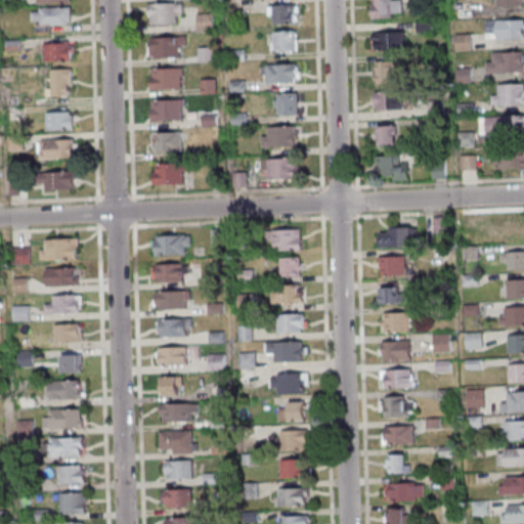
[(373,0),(390,0),(391,1),(401,1),(402,14),(392,14),(392,18),(372,20),(370,5),(374,4),(373,0)]
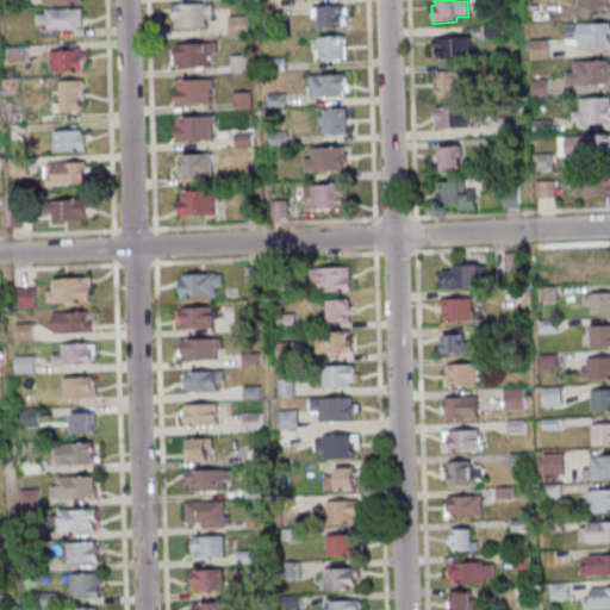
[(609,0),(577,0),(577,10),(607,8),(607,5),(609,5),(609,0)]
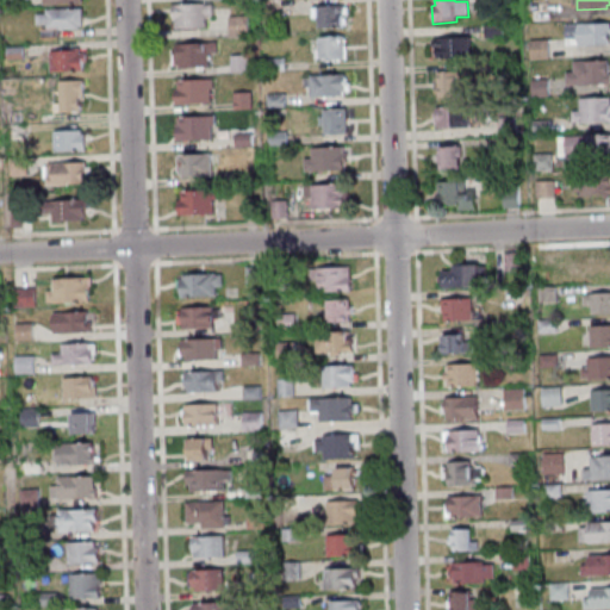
[(172,6),(204,4),(204,6),(212,5),(212,17),(205,18),(206,29),(174,31),(174,22),(173,22),(172,6)]
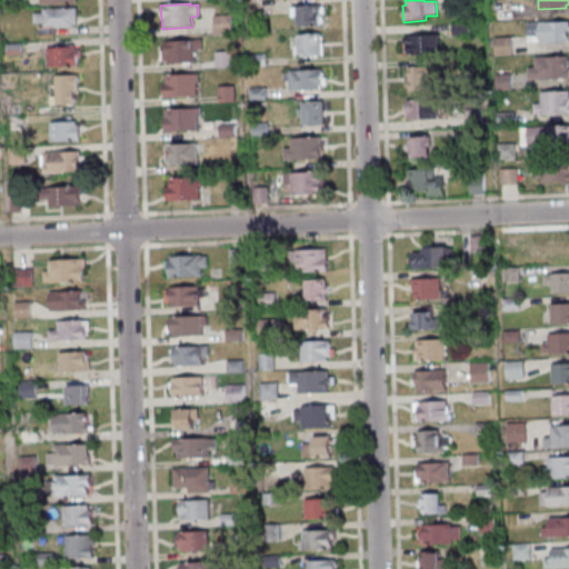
[(297,7),(297,10),(290,10),(290,20),(297,20),(297,29),(319,28),(319,23),(321,23),(321,17),(319,17),(319,15),(323,15),(323,8),(319,8),(318,7),(297,7)]
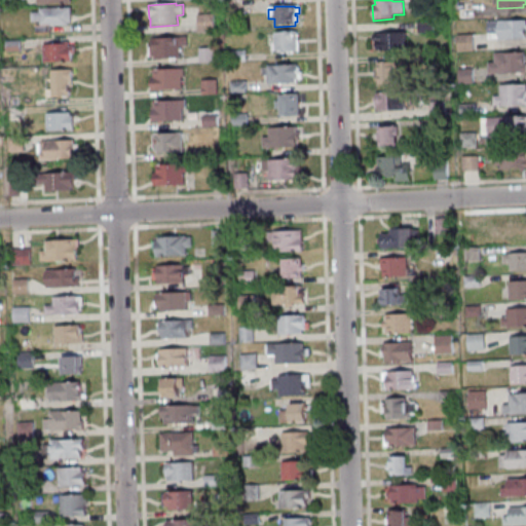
[(70,8),(70,24),(67,24),(67,27),(49,27),(49,35),(34,35),(34,23),(30,24),(30,13),(39,13),(38,9),(70,8)]
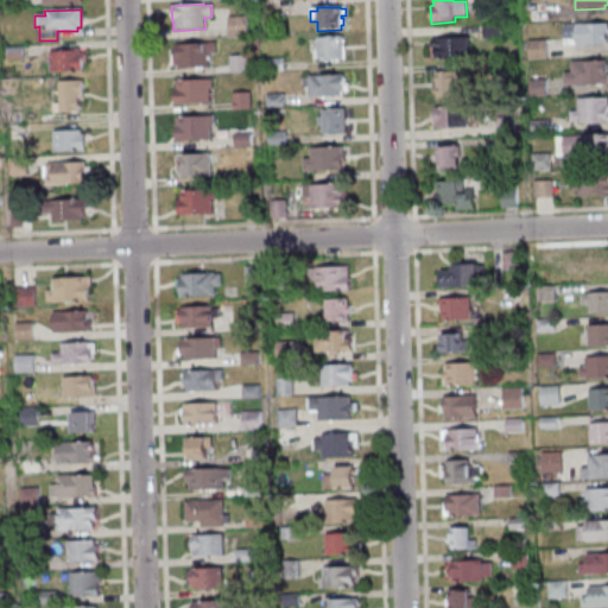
[(227,17),(227,37),(246,37),(245,17),(227,17)]
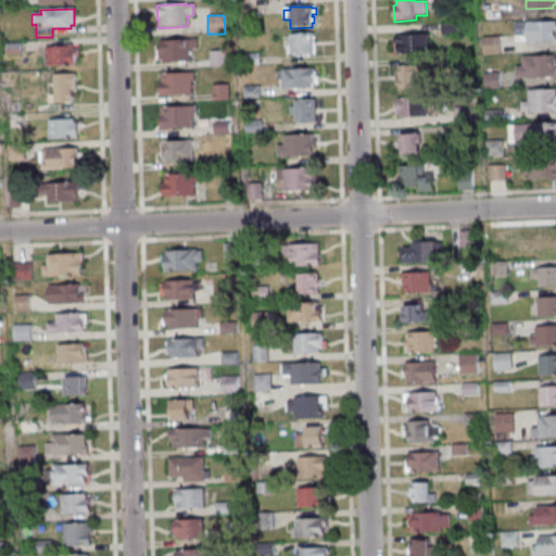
[(441,35),(440,23),(456,22),(457,34),(441,35)]
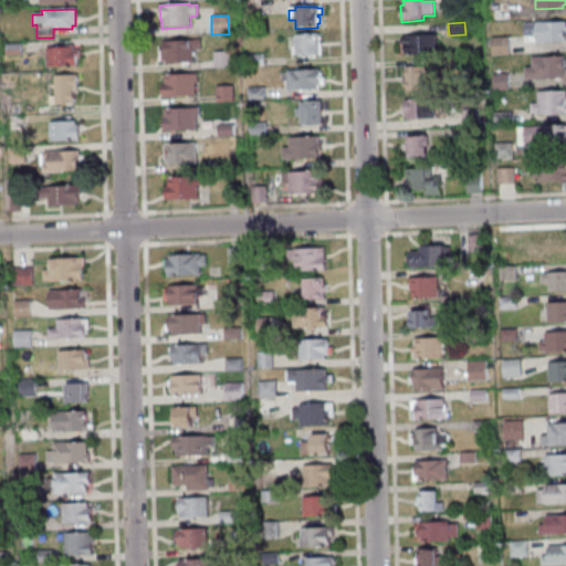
[(523,23),(565,22),(565,42),(536,44),(536,42),(524,43),(523,23)]
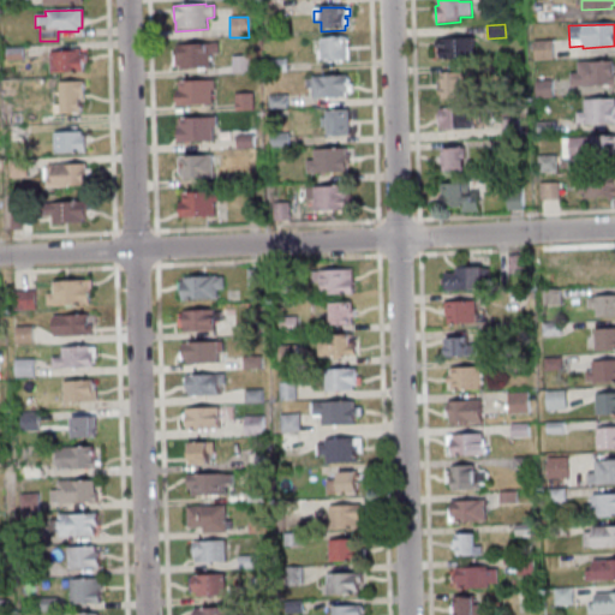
[(436,39),(473,36),(475,59),(440,61),(440,49),(436,49),(436,39)]
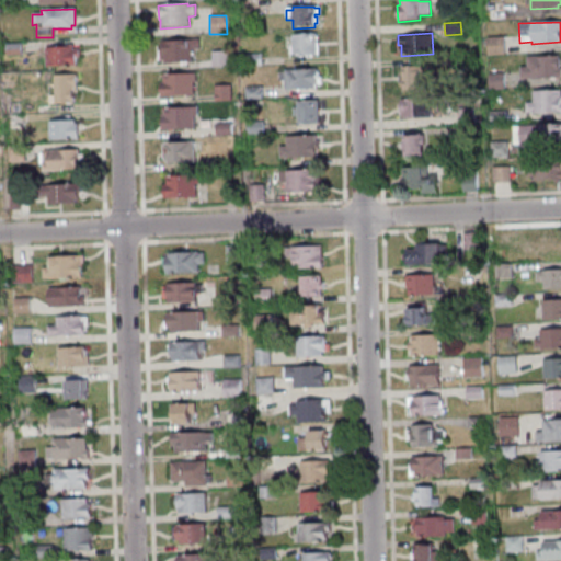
[(294,35),(316,35),(316,56),(290,57),(290,48),(294,48),(294,35)]
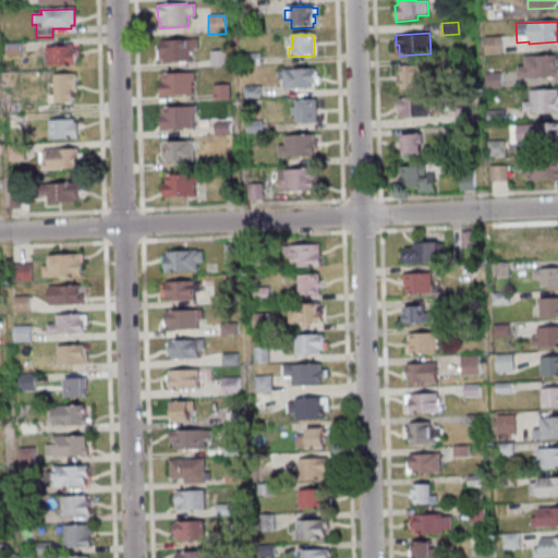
[(500,36),(501,55),(484,55),(483,37),(500,36)]
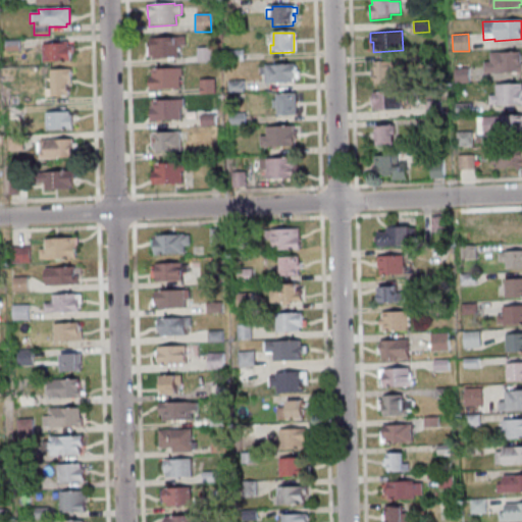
[(149,39),(185,37),(185,46),(177,47),(177,58),(152,60),(152,57),(148,57),(147,51),(151,51),(151,46),(148,46),(148,42),(149,42),(149,39)]
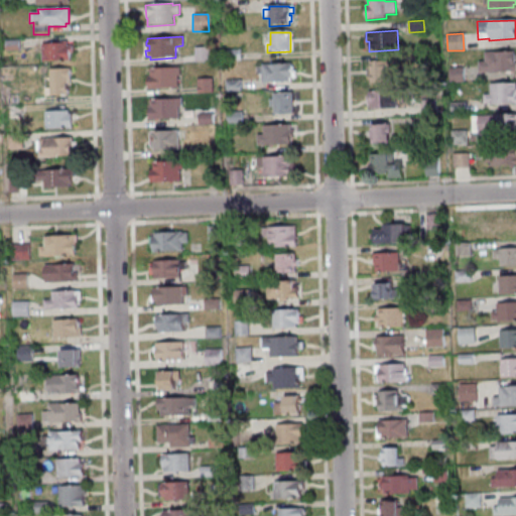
[(18,39),(19,51),(4,51),(4,40),(18,39)]
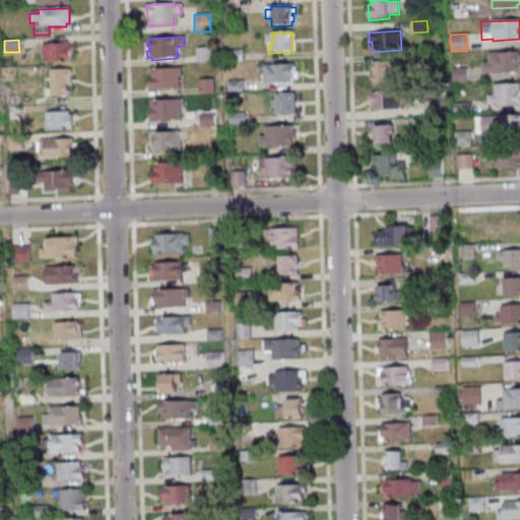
[(42,46),(53,45),(53,43),(67,43),(67,47),(73,47),(73,55),(70,55),(70,63),(43,63),(42,46)]
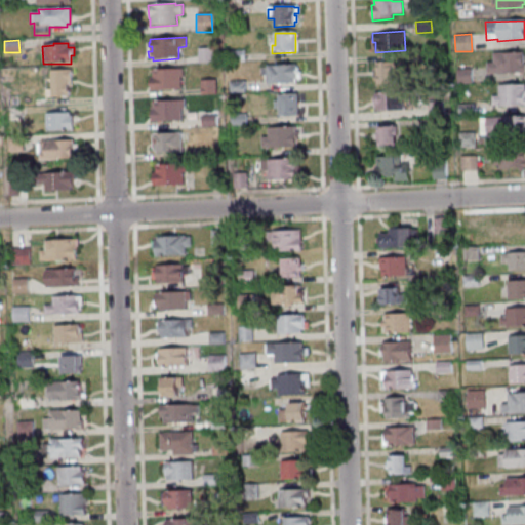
[(197,49),(197,64),(213,63),(212,48),(197,49)]
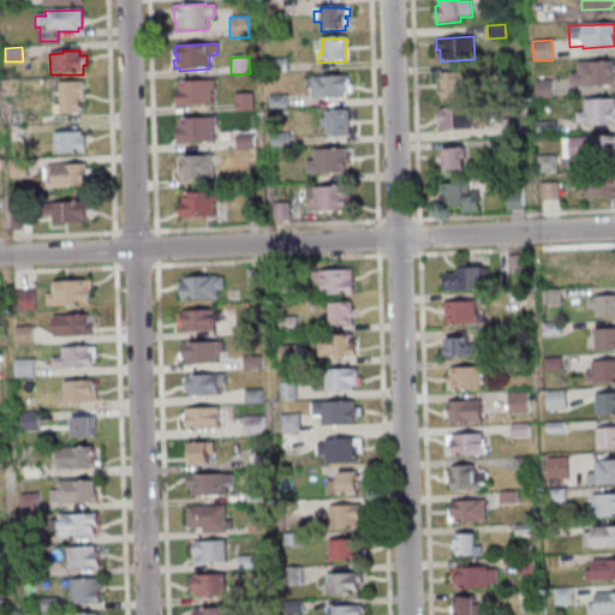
[(267,59),(267,72),(286,72),(286,58),(267,59)]
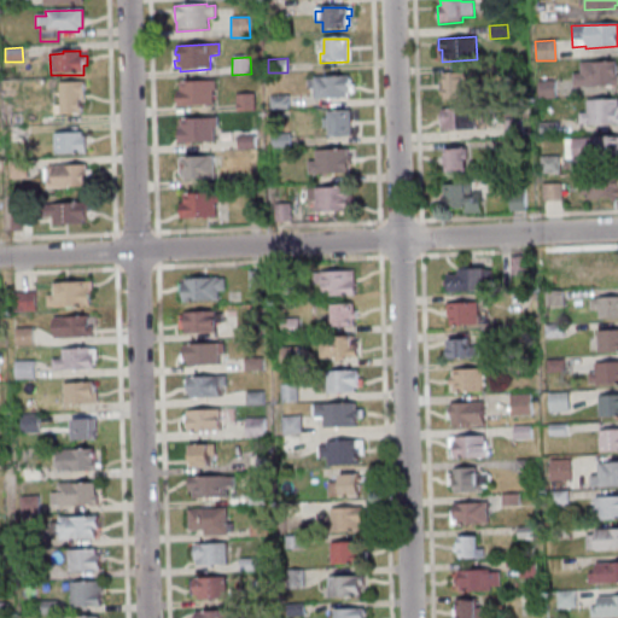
[(579,74),(579,63),(614,62),(614,64),(617,66),(617,74),(616,75),(616,76),(617,76),(617,87),(581,88),(581,87),(572,88),(572,75),(579,74)]
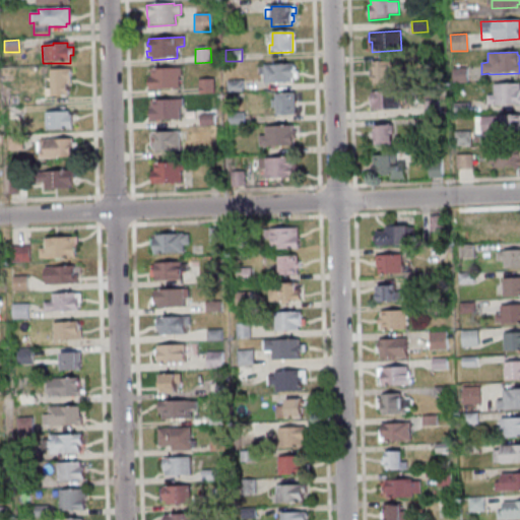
[(372,63),(398,62),(399,76),(390,76),(390,83),(373,84),(372,63)]
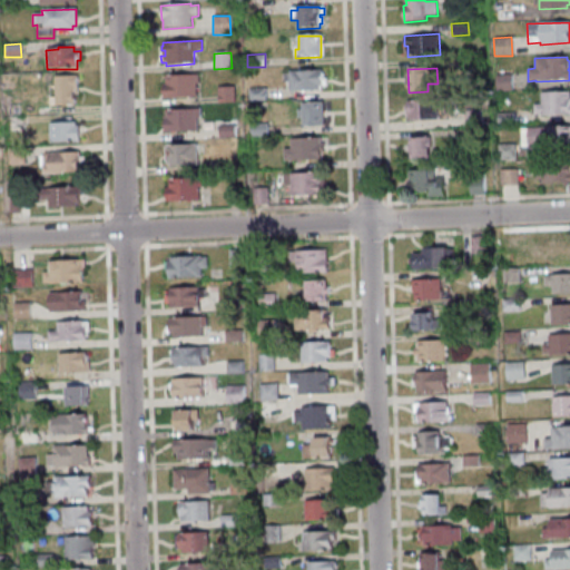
[(284,75),(288,75),(288,71),(322,70),(322,88),(320,88),(320,91),(290,92),(288,82),(285,82),(284,75)]
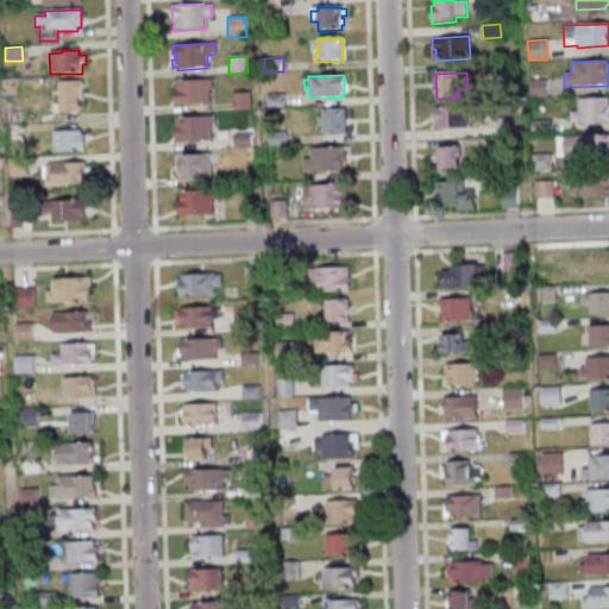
[(546,79),(546,95),(529,96),(528,79),(546,79)]
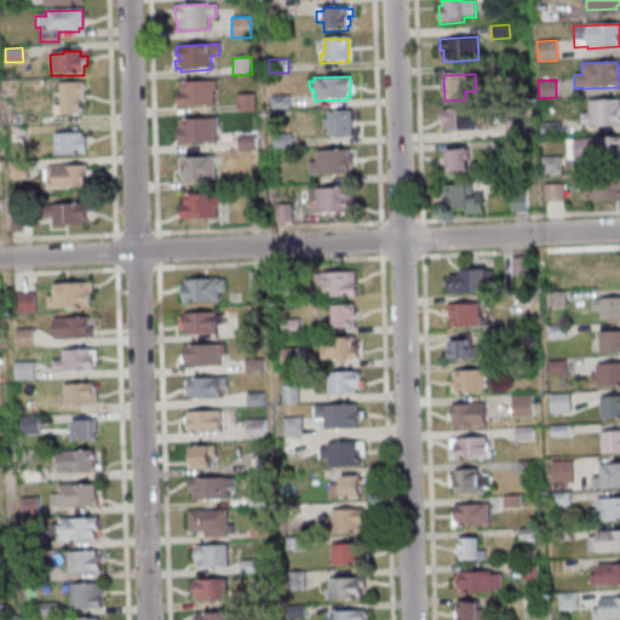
[(179,84),(179,92),(177,92),(178,108),(213,107),(212,92),(216,92),(216,82),(179,84)]
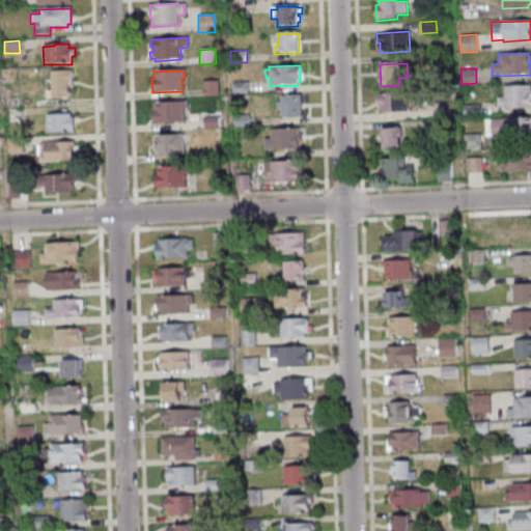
[(51,72),(72,72),(72,86),(70,86),(70,99),(51,100),(51,72)]
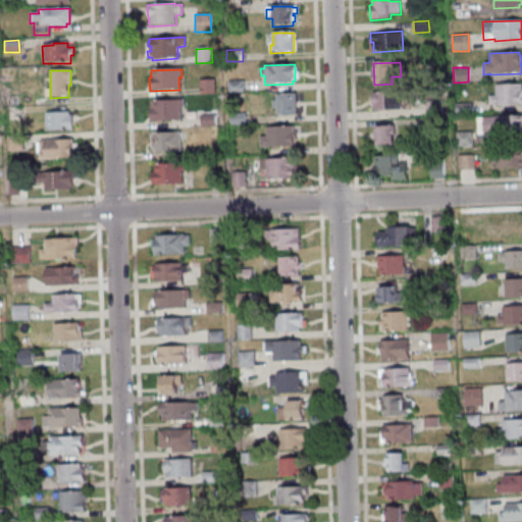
[(213,80),(214,94),(199,95),(199,81),(213,80)]
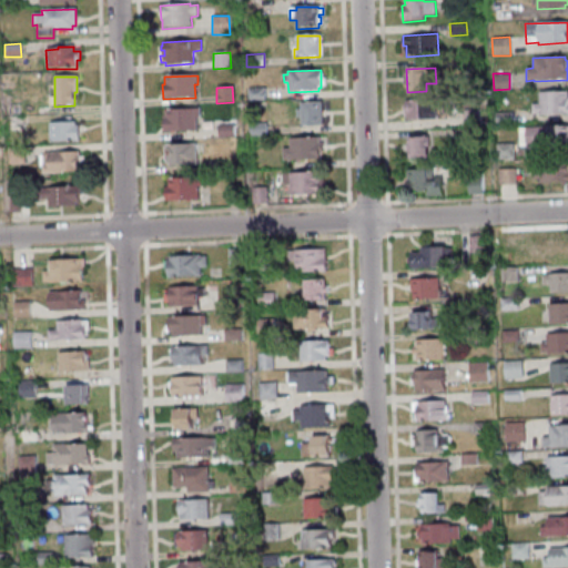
[(246,88),(247,101),(264,101),(264,88),(246,88)]
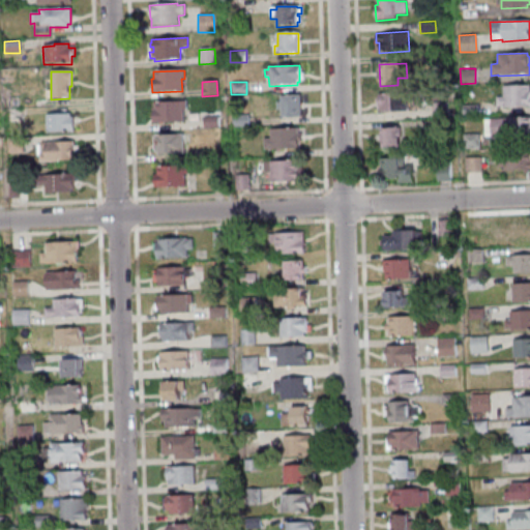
[(501,96),(501,86),(529,85),(529,92),(529,107),(502,108),(502,107),(496,107),(496,96),(501,96)]
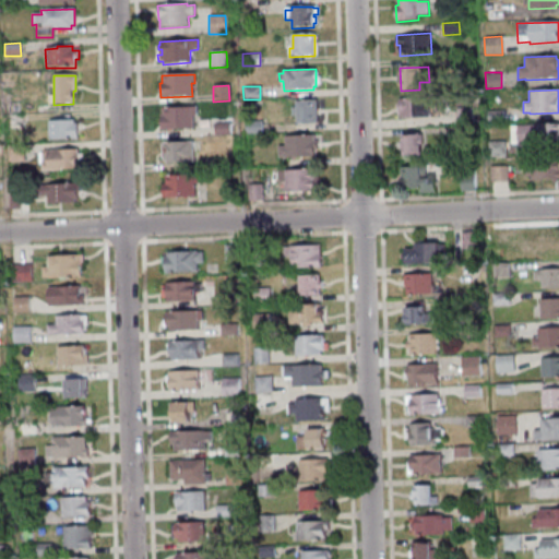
[(399,99),(430,98),(430,119),(402,119),(402,116),(399,116),(399,99)]
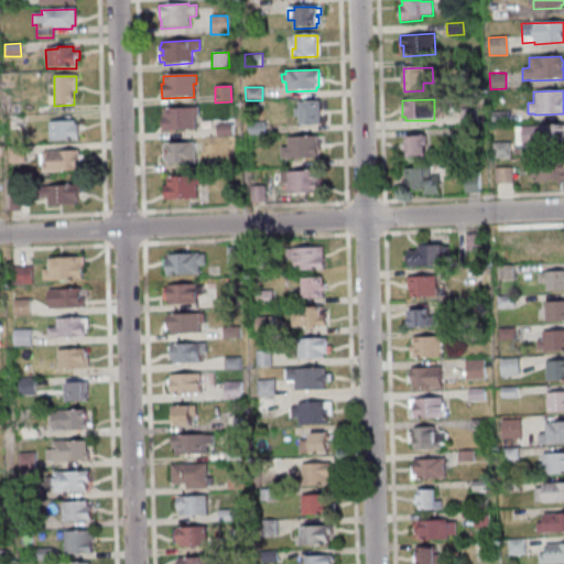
[(300,109),(293,109),(294,118),(300,118),(300,127),(321,126),(320,101),(299,102),(300,109)]
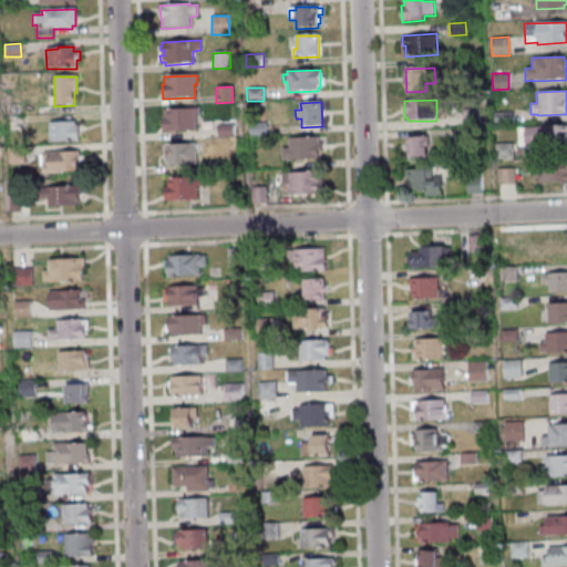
[(164,111),(198,109),(198,117),(195,117),(195,132),(163,134),(162,119),(164,119),(164,111)]
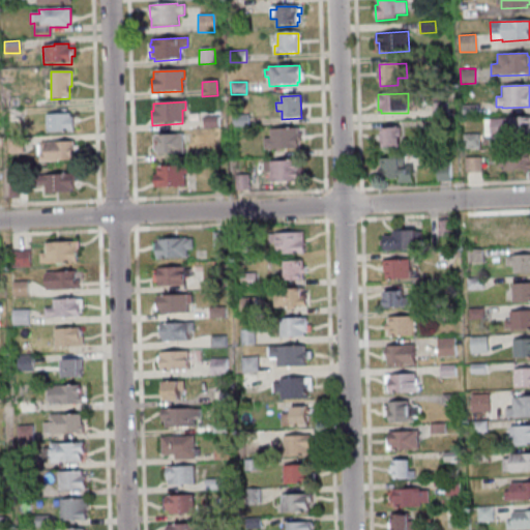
[(432,102),(432,116),(447,116),(447,101),(432,102)]
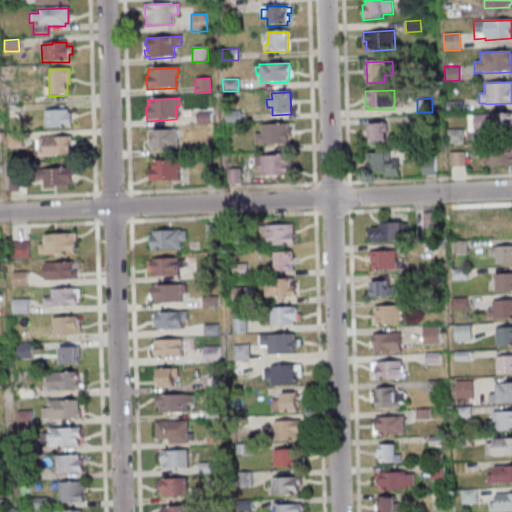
[(460,100),(461,112),(447,112),(446,101),(460,100)]
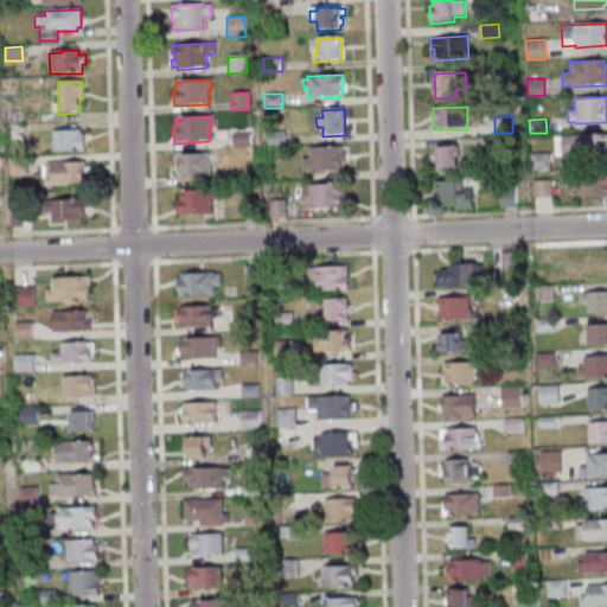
[(52,132),(52,152),(84,152),(83,135),(81,135),(81,132),(52,132)]
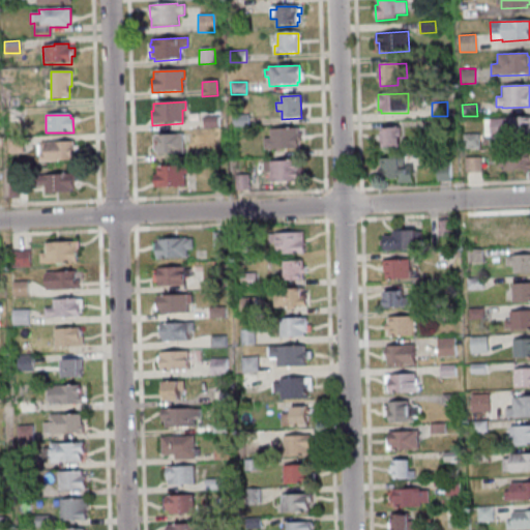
[(248,126),(248,115),(232,115),(232,127),(248,126)]
